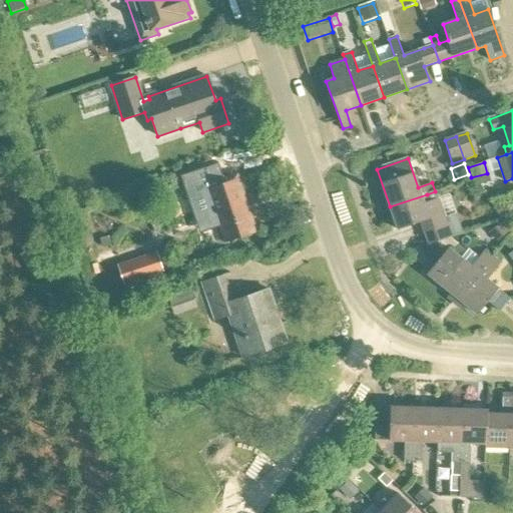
[(225,243),(257,233),(236,174),(219,180),(221,184),(206,189),(225,243)]
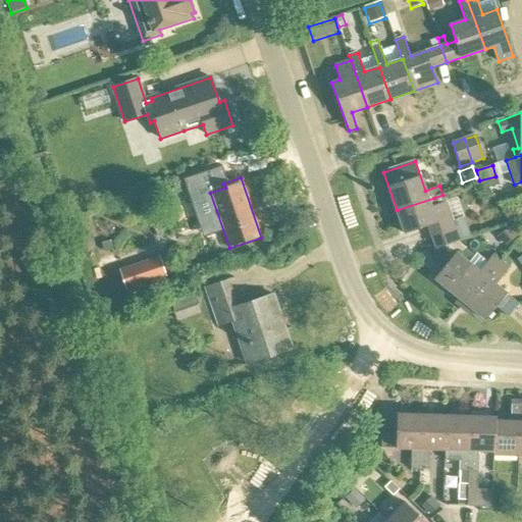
[(428,226),(432,238),(455,230),(453,222),(446,203),(442,195),(434,198),(397,210),(405,235),(428,226)]
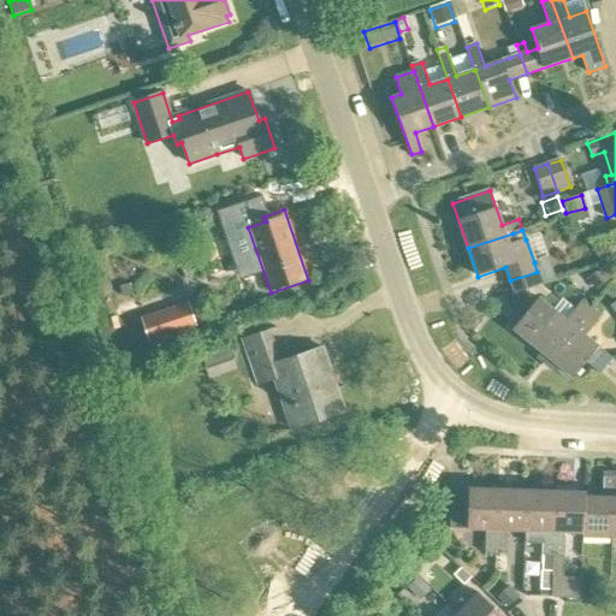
[(555,280),(548,258),(534,262),(537,272),(542,285),(555,280)]
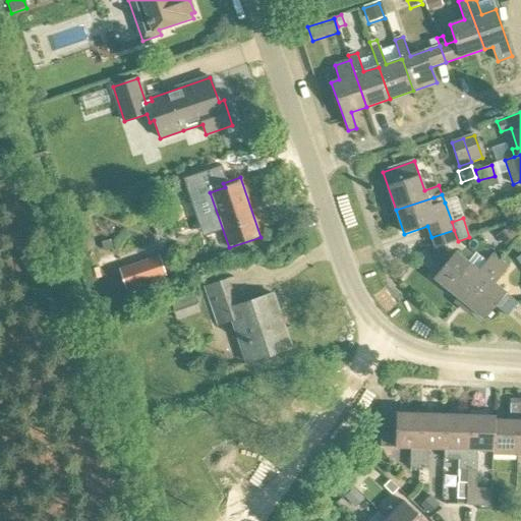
[(517,235),(509,226),(496,236),(504,245),(517,235)]
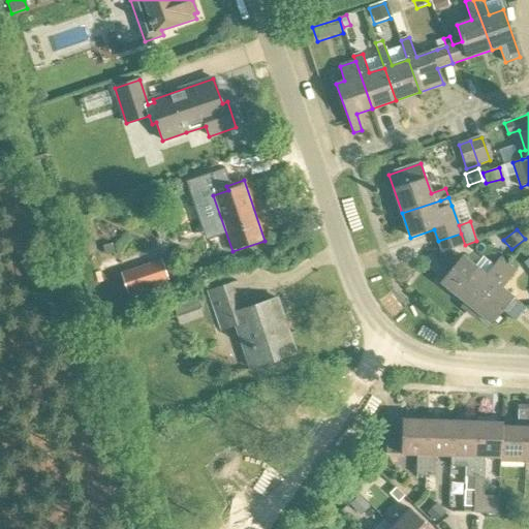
[(442,253),(465,245),(461,234),(438,241),(442,253)]
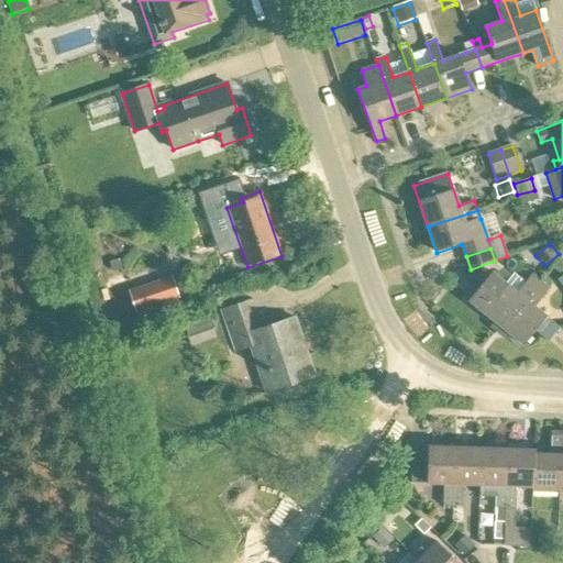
[(120,258),(109,262),(112,271),(122,268),(120,258)]
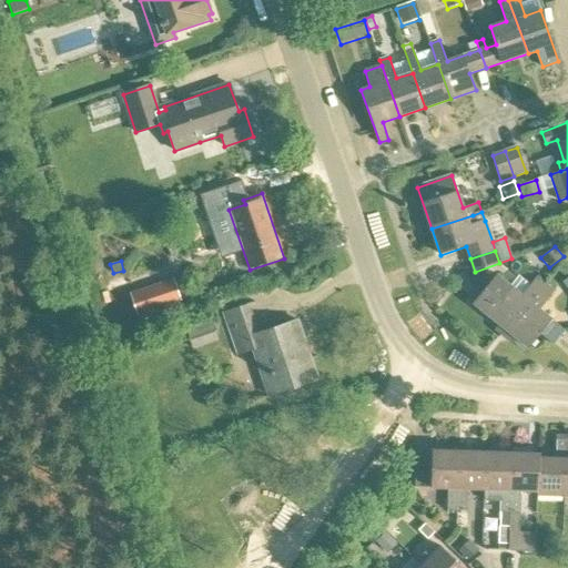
[(508,331),(545,286),(536,279),(530,285),(518,275),(510,285),(497,273),(485,287),(473,302),(508,331)]
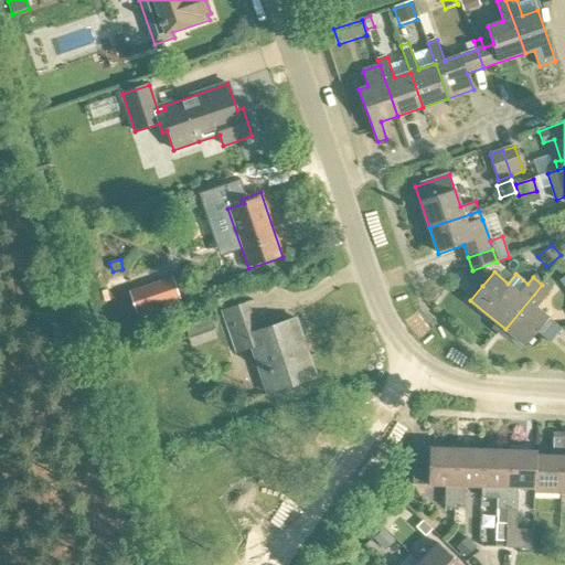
[(551,273),(542,285),(505,329),(525,345),(537,331),(551,341),(562,327),(535,306),(557,278),(551,273)]
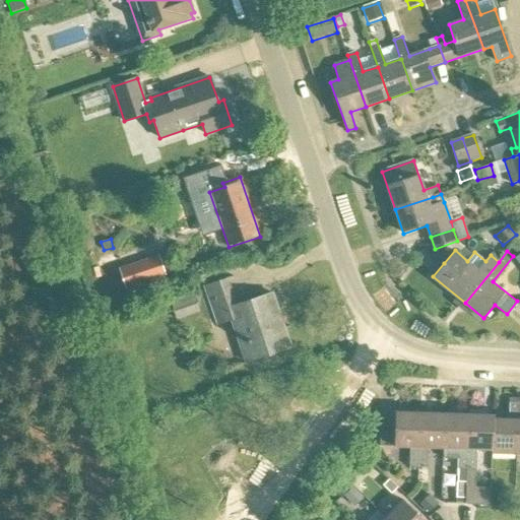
[(157,256),(119,269),(126,289),(165,276),(157,256)]
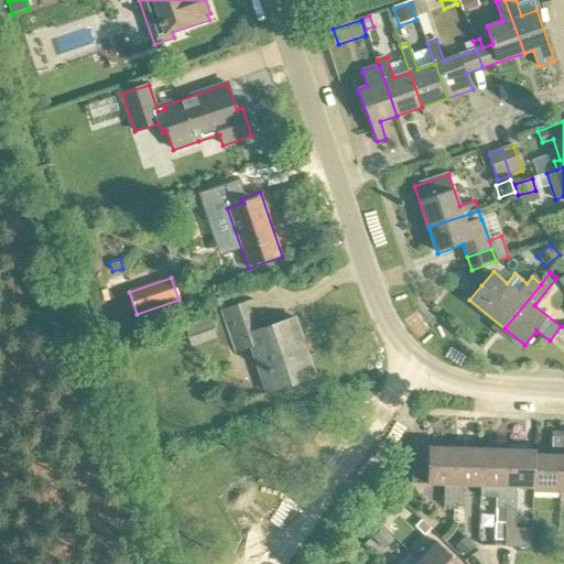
[(269,393),(315,378),(295,318),(258,332),(248,303),(221,312),(236,353),(256,346),(264,371),(261,372),(269,393)]
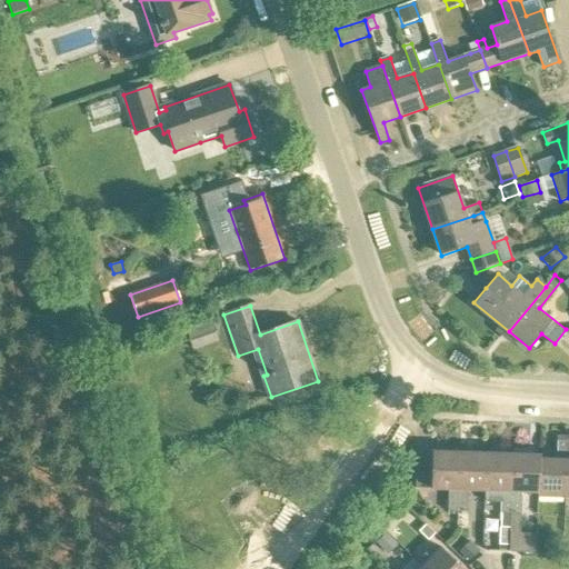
[(190,351),(217,342),(209,318),(182,326),(190,351)]
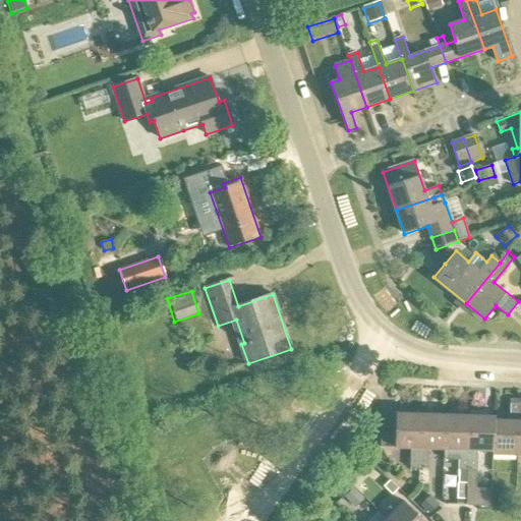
[(516,455),(518,401),(510,400),(509,420),(494,420),(493,451),(491,451),(491,454),(516,455)]
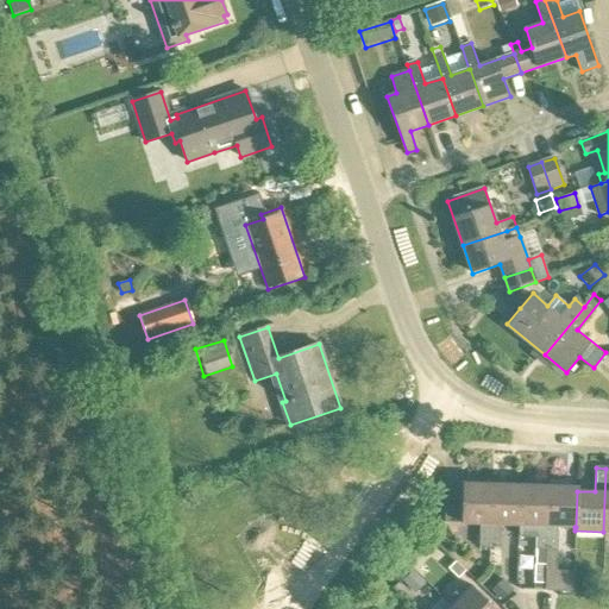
[(489,547),(491,484),(463,483),(460,522),(479,523),(478,547),(489,547)]
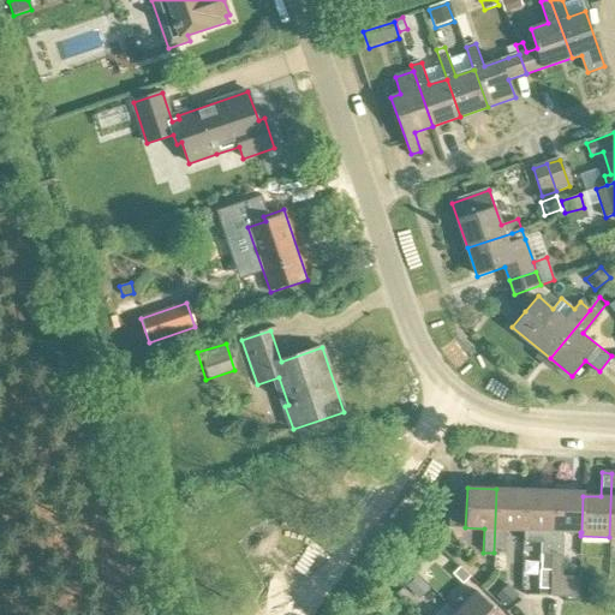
[(524,530),(525,490),(496,489),(494,553),(505,554),(506,530),(524,530)]
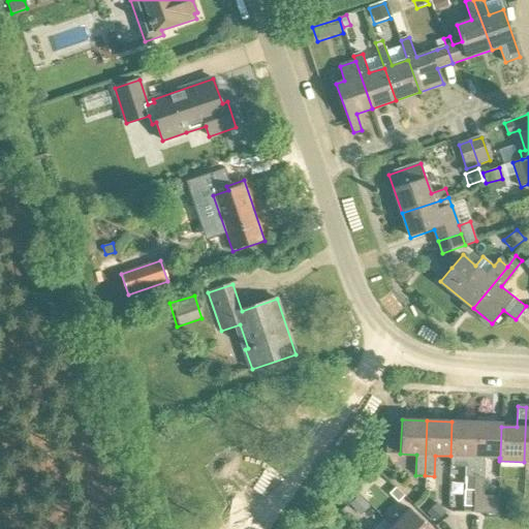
[(476,423),(452,422),(450,456),(452,456),(450,467),(465,468),(464,491),(473,491),(476,423)]
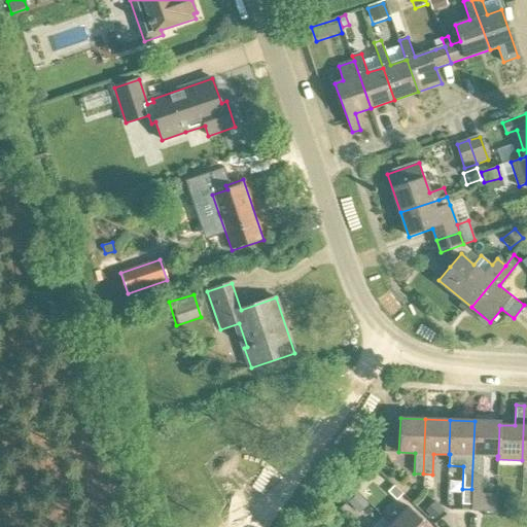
[(499,425),(499,422),(475,421),(471,489),(471,493),(481,493),(483,455),(497,456),(498,456),(499,425)]
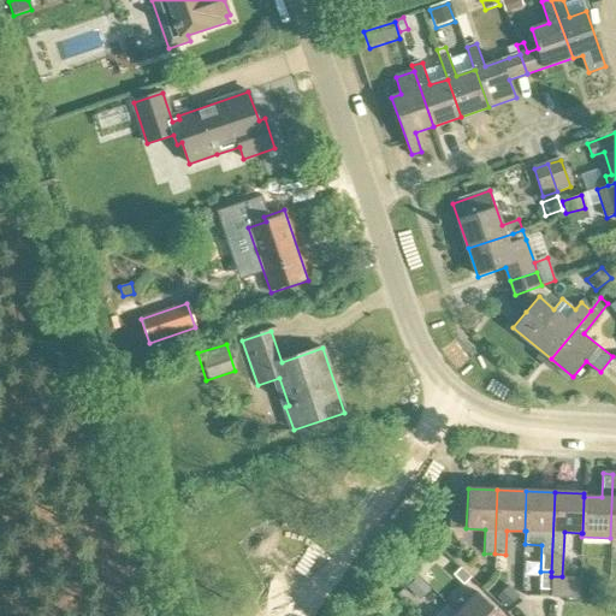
[(454,502),(452,523),(466,523),(467,502),(454,502)]
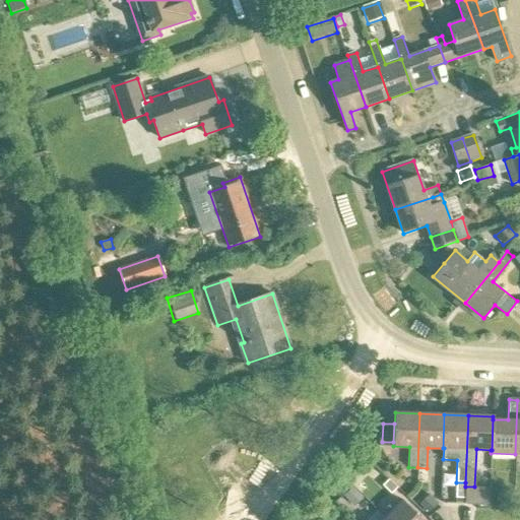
[(352,485),(343,496),(352,504),(362,494),(352,485)]
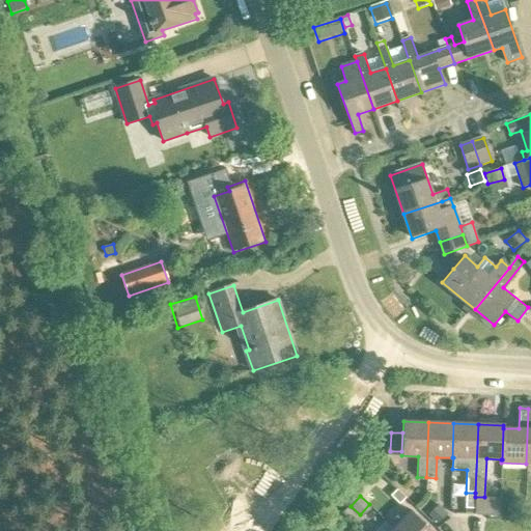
[(430,530),(411,510),(393,529),(394,530),(430,530)]
